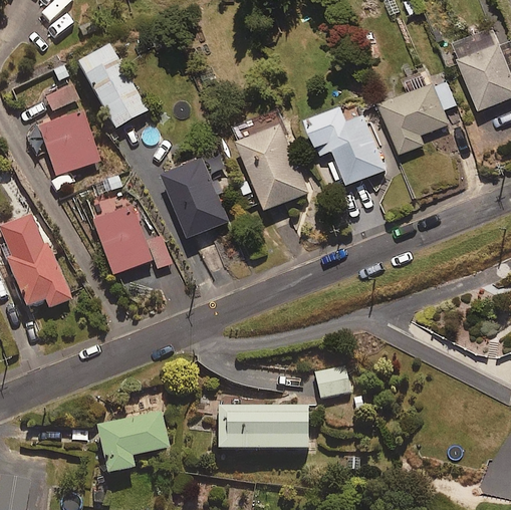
[(510,95),(510,73),(498,41),(492,27),(449,45),(476,110),(510,95)]
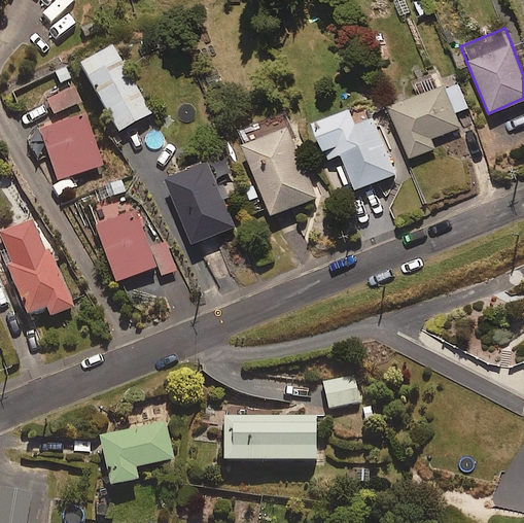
[(118,132),(150,113),(112,45),(79,64),(118,132)]
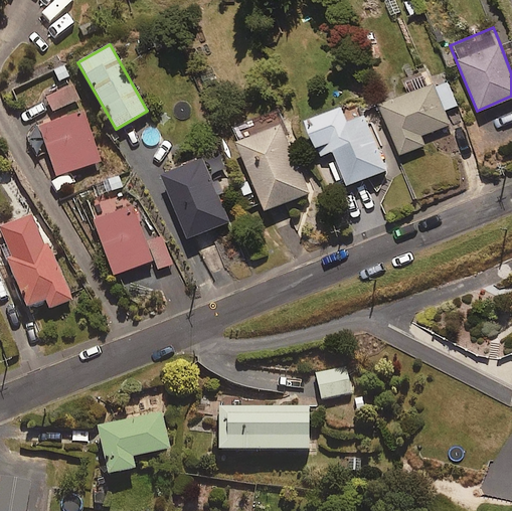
[(443,108),(455,103),(445,77),(379,104),(398,153),(423,144),(419,134),(448,123),(443,108)]
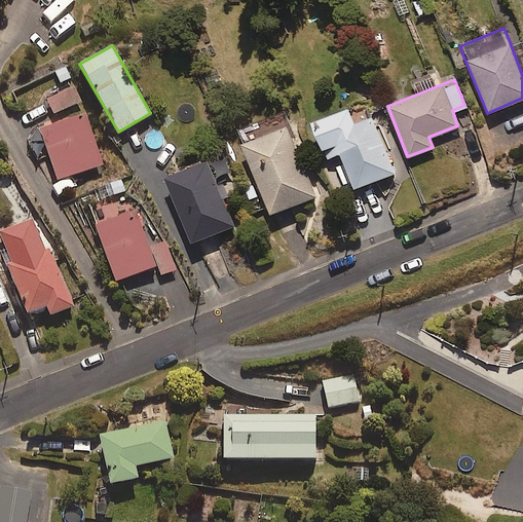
[(53,110),(78,99),(72,84),(46,96),(53,110)]
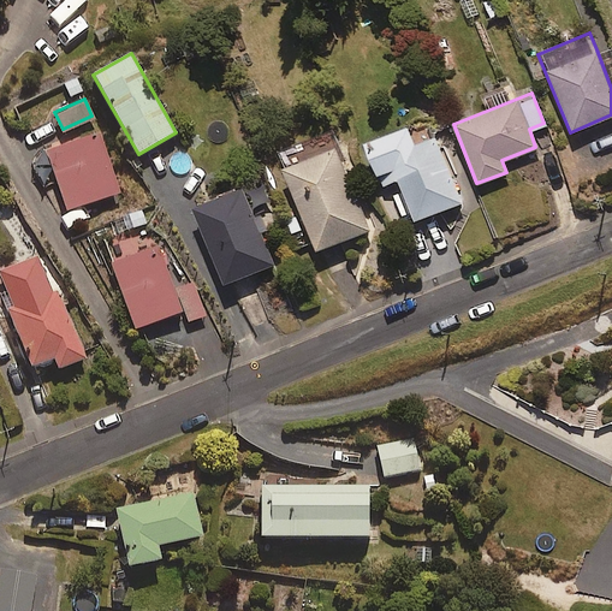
[(434,137),(414,146),(406,128),(363,146),(380,185),(398,178),(415,220),(462,201),(434,137)]
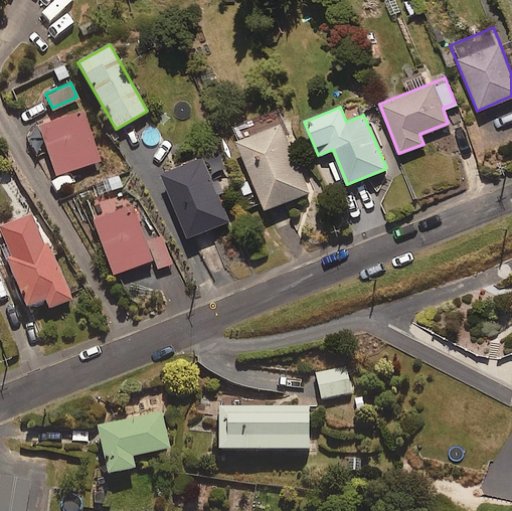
[(55,174),(99,159),(82,109),(38,124),(55,174)]
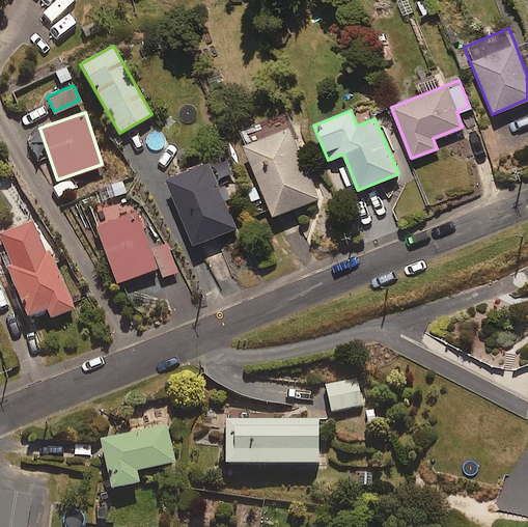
[(272,216),(317,197),(288,128),(243,146),(272,216)]
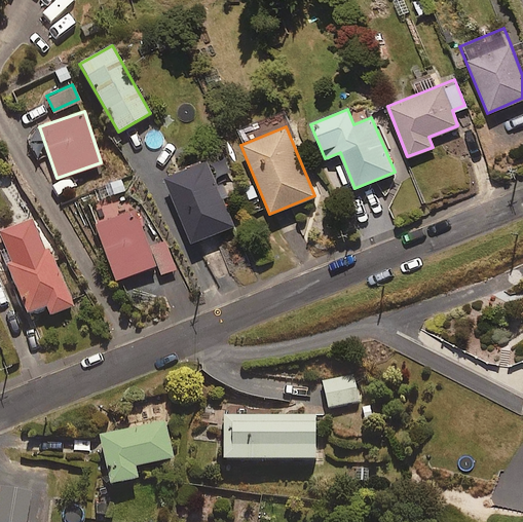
[(192,243),(235,223),(207,159),(163,179),(192,243)]
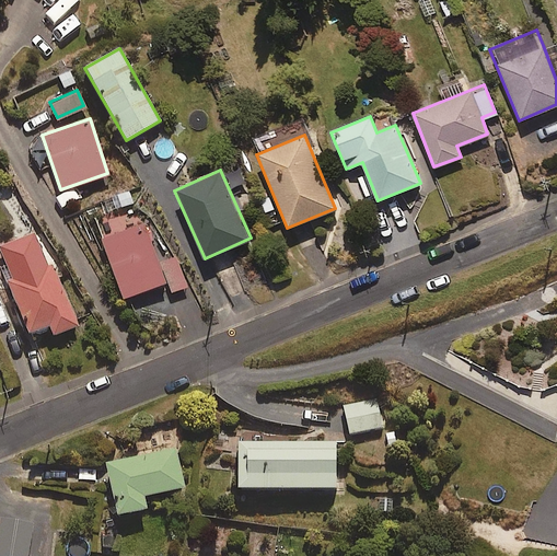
[(173,255),(158,262),(142,223),(101,239),(124,299),(166,282),(170,290),(185,285),(173,255)]
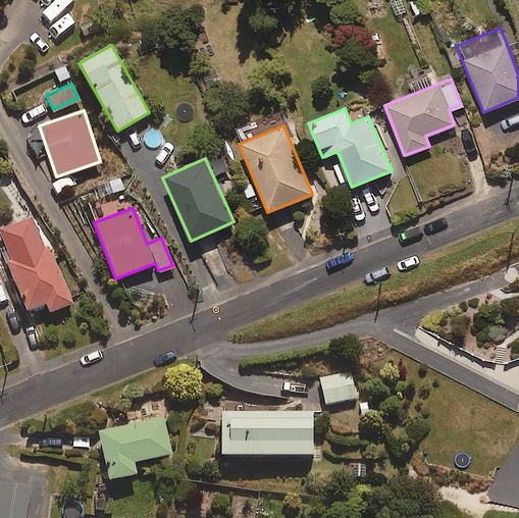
[(48,245),(43,247),(31,216),(0,228),(0,235),(11,262),(8,264),(28,310),(46,303),(50,311),(71,302),(48,245)]
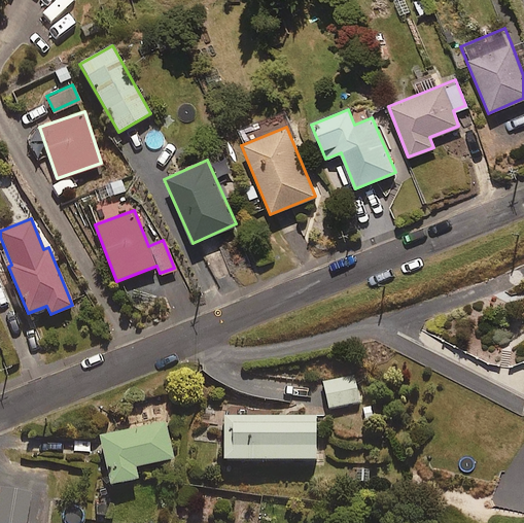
[(325,406),(357,401),(352,371),(320,377),(325,406)]
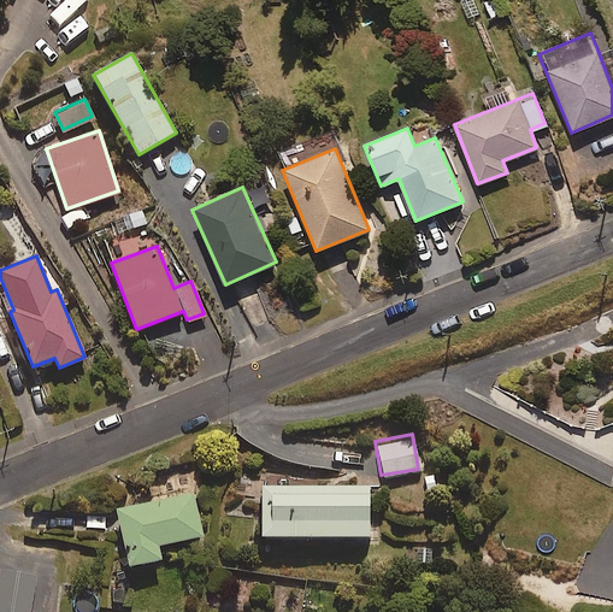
[(371,536),(370,483),(261,486),(263,539),(371,536)]
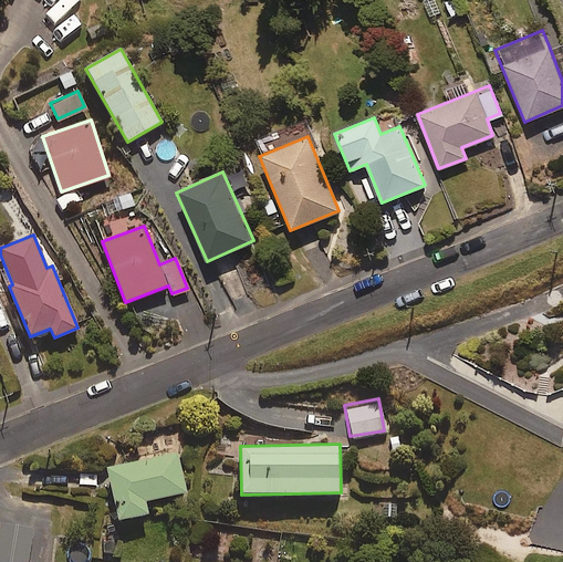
[(145,501),(186,491),(176,450),(107,467),(120,521),(148,514),(145,501)]
